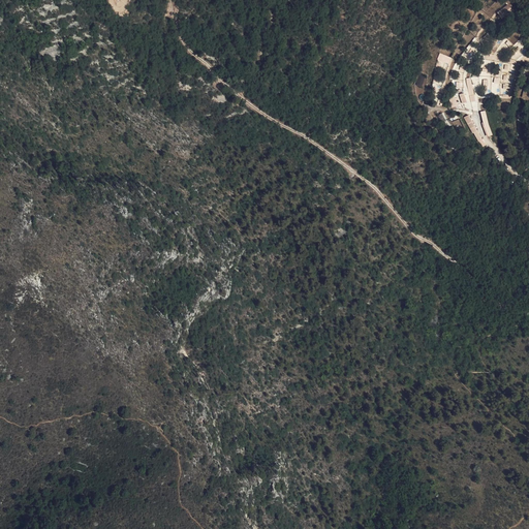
[(503,20),(515,10),(509,3),(497,12),(503,20)]
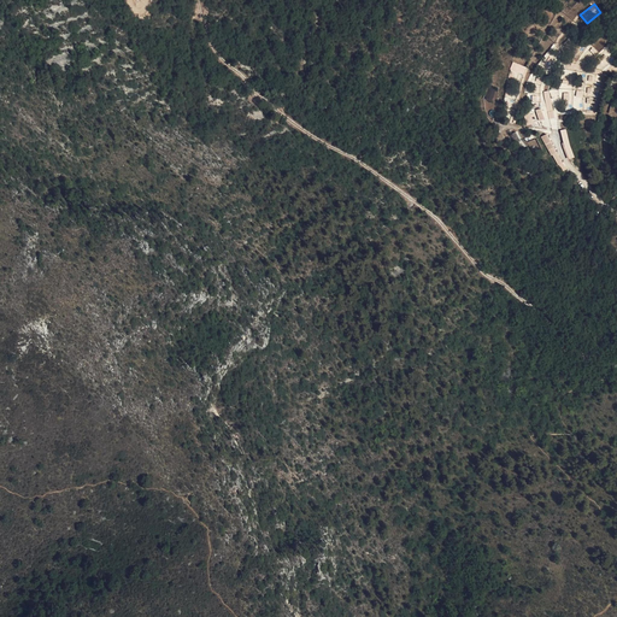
[(524,75),(527,68),(513,63),(510,70),(524,75)]
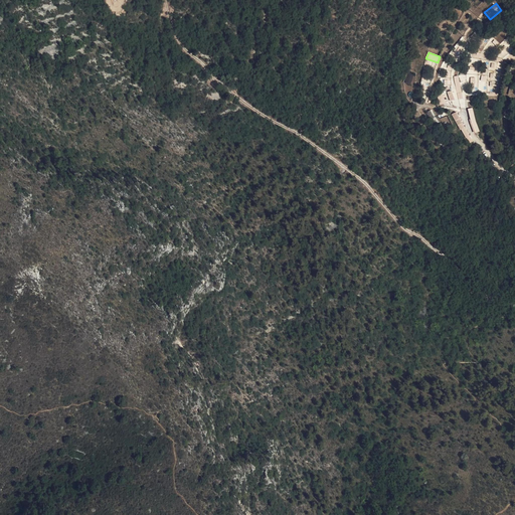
[(412,86),(416,76),(409,73),(404,82),(412,86)]
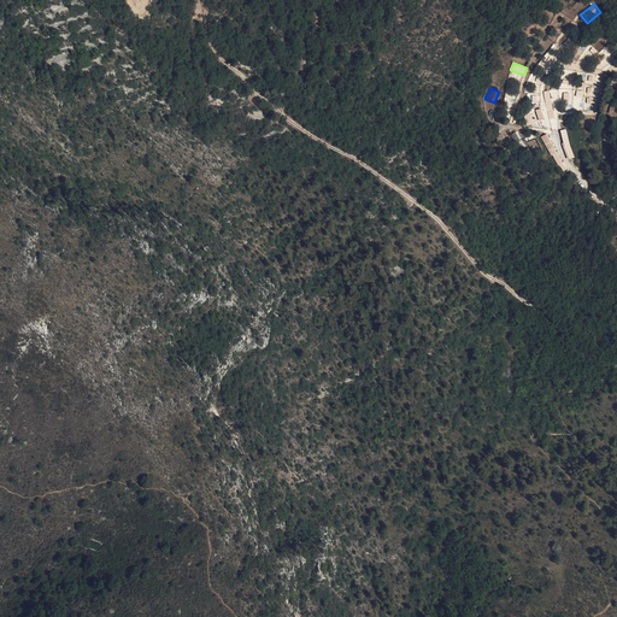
[(544,119),(554,118),(550,90),(540,92),(544,119)]
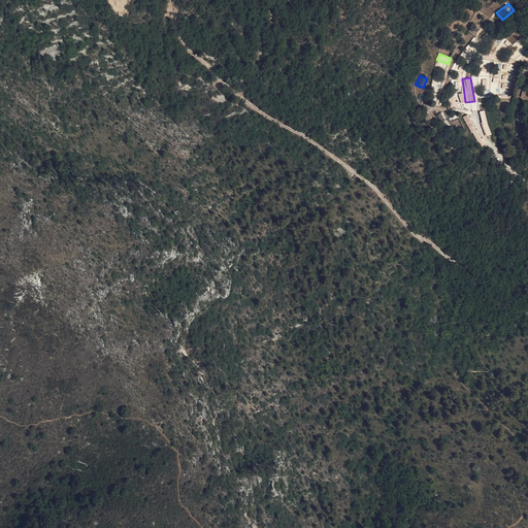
[(484,110),(479,111),(486,136),(491,135),(484,110)]
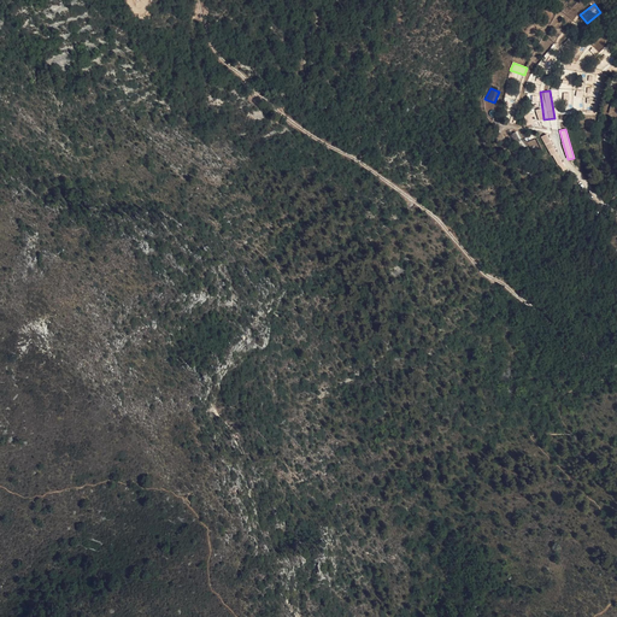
[(516,131),(511,134),(517,146),(522,144),(516,131)]
